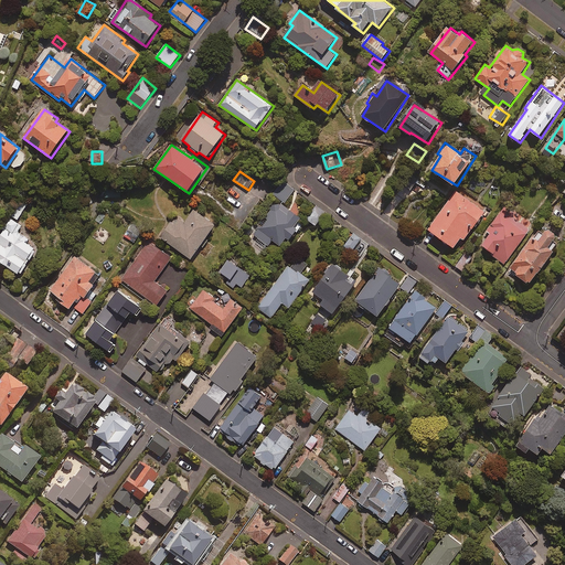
[(295,190),(283,181),(273,194),(286,203),(295,190)]
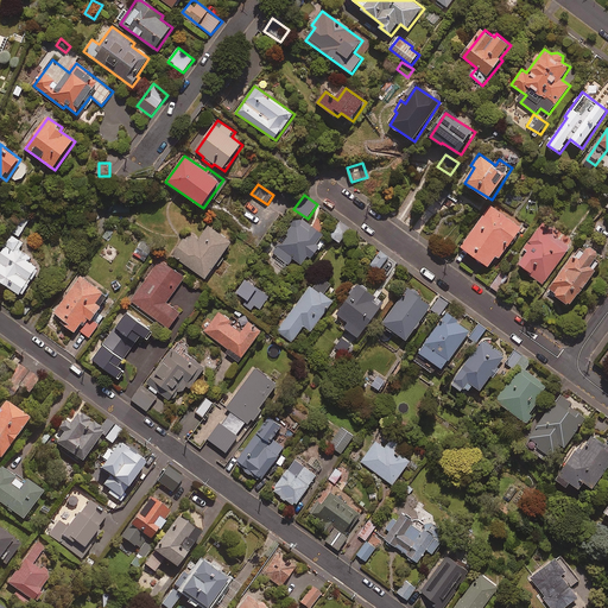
[(113,203),(114,213),(130,213),(130,202),(113,203)]
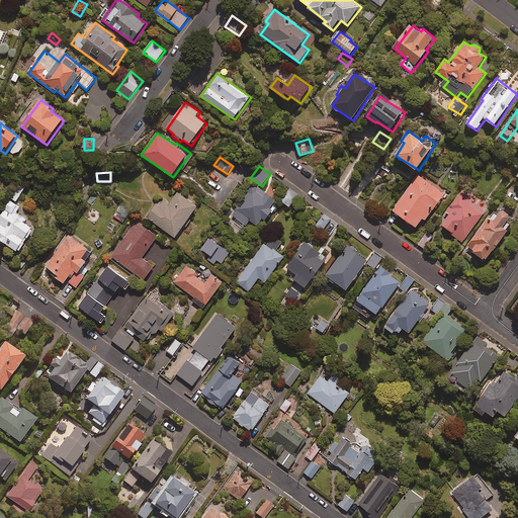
[(444,195),(418,176),(393,210),(417,228),(424,219),(426,221),(444,195)]
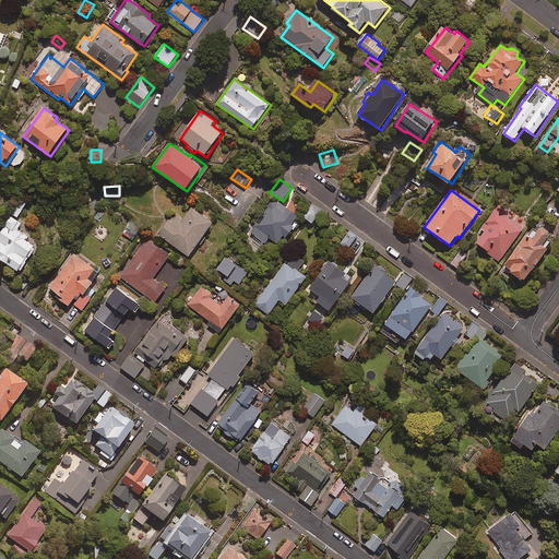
[(10,212),(18,217),(31,199),(23,193),(10,212)]
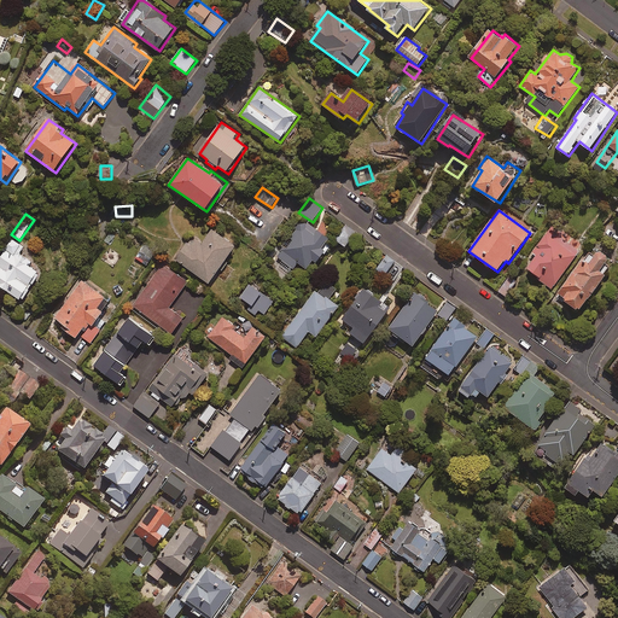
[(277,257),(302,277),(314,261),(319,264),(334,244),(302,219),(281,244),(285,246),(277,257)]
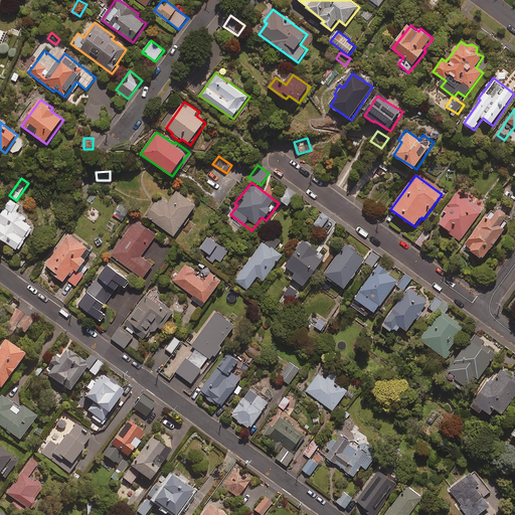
[(289,206),(297,193),(287,187),(279,200),(289,206)]
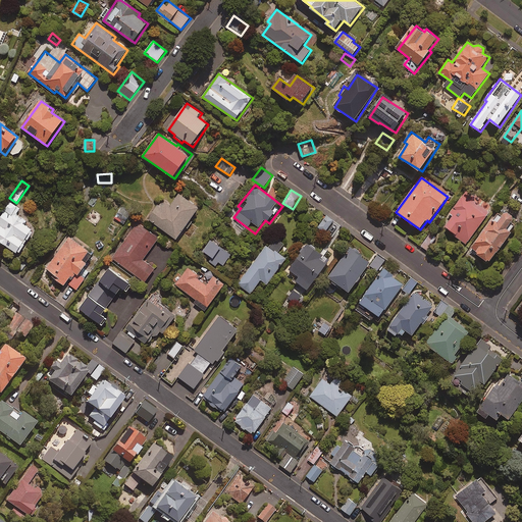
[(475,198),(467,192),(451,214),(454,216),(446,227),(467,244),(489,213),(473,201),(475,198)]
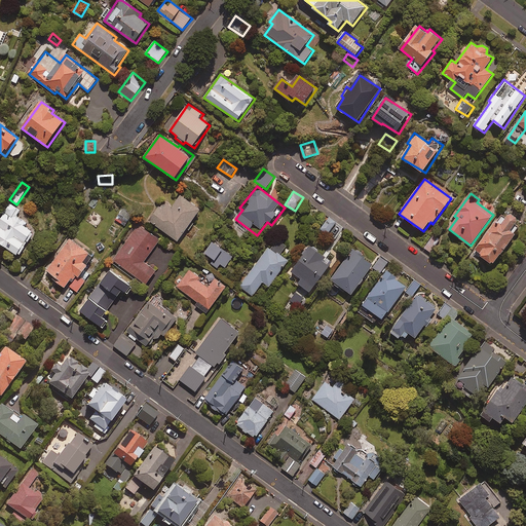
[(201,211),(181,195),(173,207),(164,201),(150,221),(179,241),(201,211)]
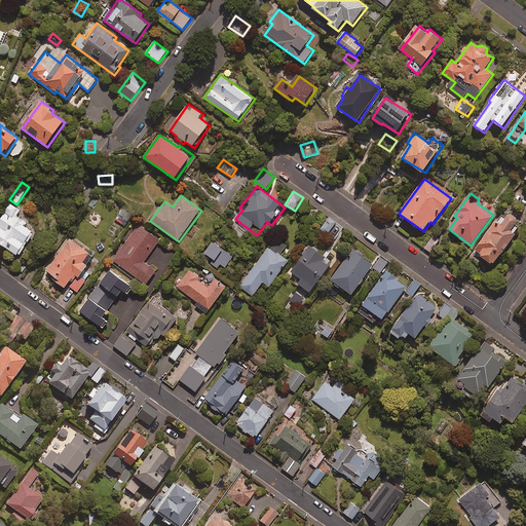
[(21,211),(9,203),(2,213),(4,215),(0,220),(0,243),(17,255),(33,232),(25,227),(27,223),(16,217),(21,211)]
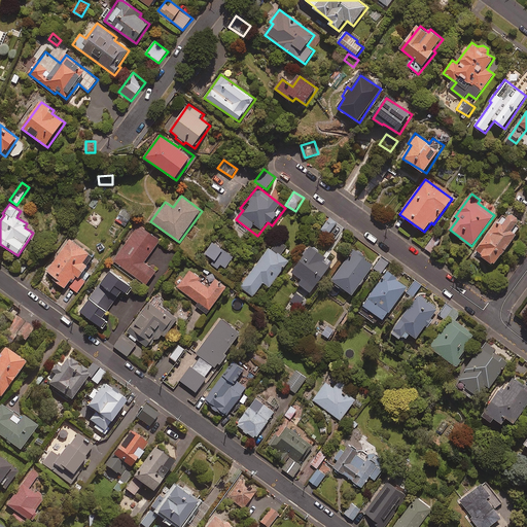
[(494,267),(519,235),(517,234),(525,223),(507,210),(477,251),(484,256),(483,258),(494,267)]
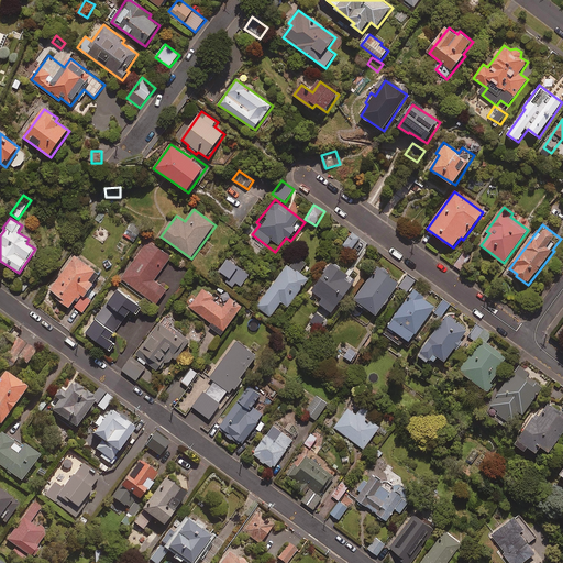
[(362,239),(352,232),(343,245),(352,252),(362,239)]
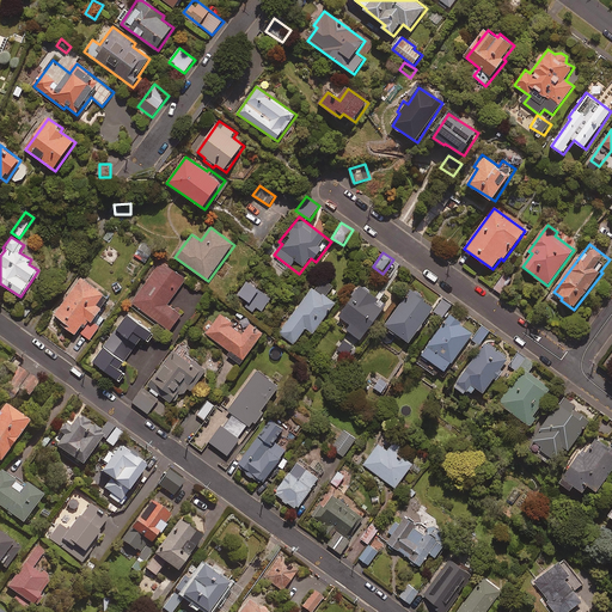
[(187,280),(161,262),(132,304),(171,331),(182,316),(167,305),(187,280)]
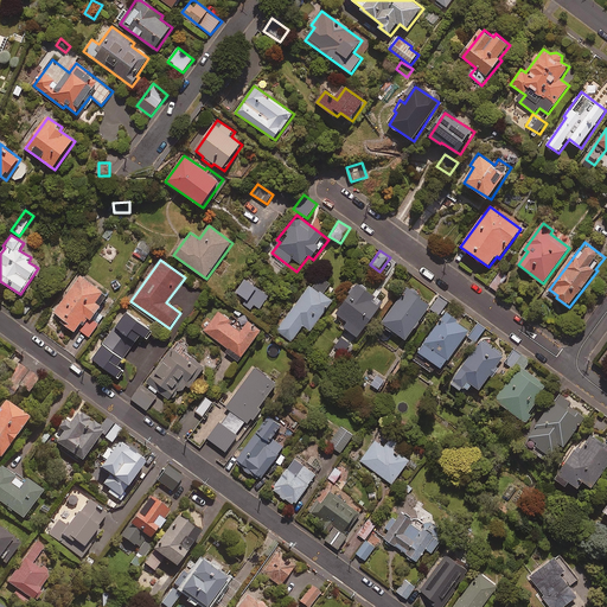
[(506,278),(500,273),(490,286),(497,292),(506,278)]
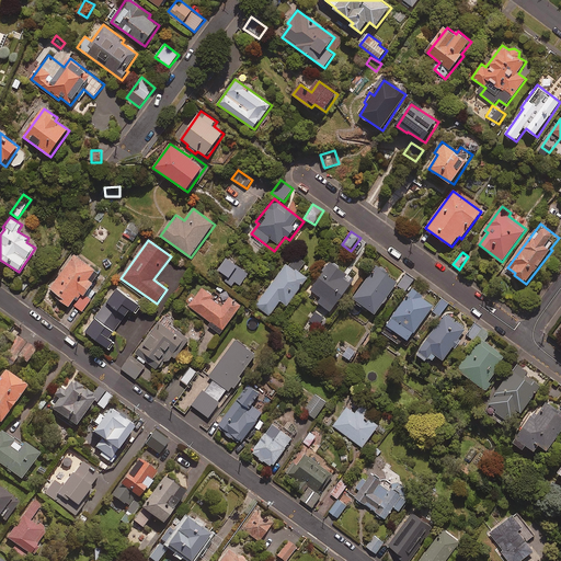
[(307,263),(297,255),(289,265),(287,264),(255,306),(270,316),(281,301),(287,306),(308,278),(299,272),(307,263)]
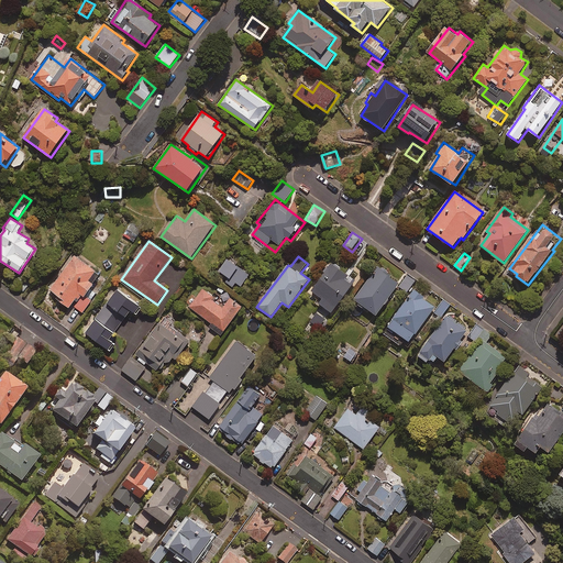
[(92,301),(86,297),(95,285),(90,282),(97,273),(74,257),(50,290),(62,298),(59,301),(70,309),(73,306),(84,313),(92,301)]
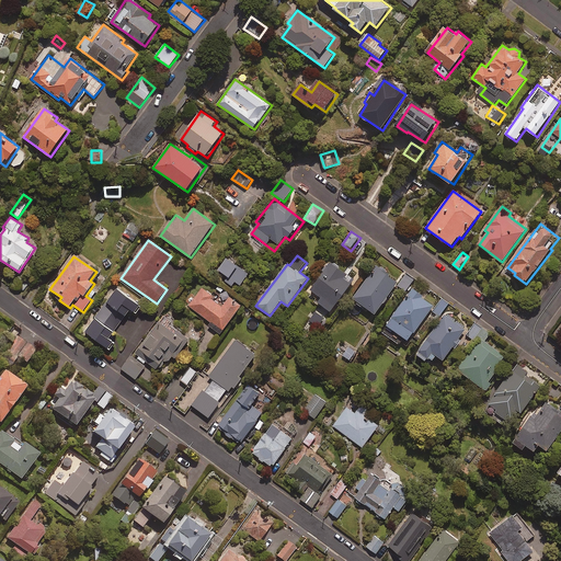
[(218,271),(228,276),(225,282),(233,287),(237,283),(240,285),(249,274),(227,259),(218,271)]
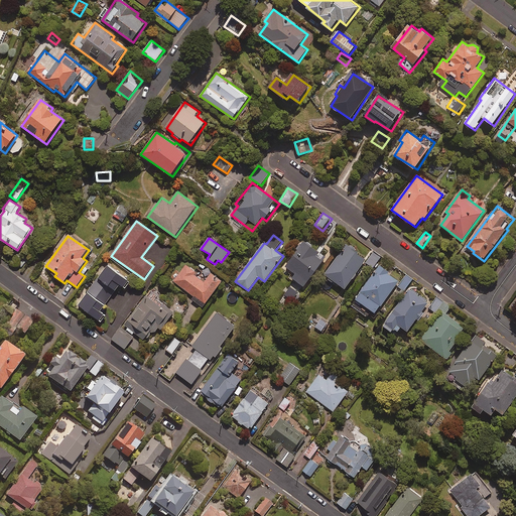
[(327,258),(305,242),(287,268),(296,274),(293,279),(305,287),(327,258)]
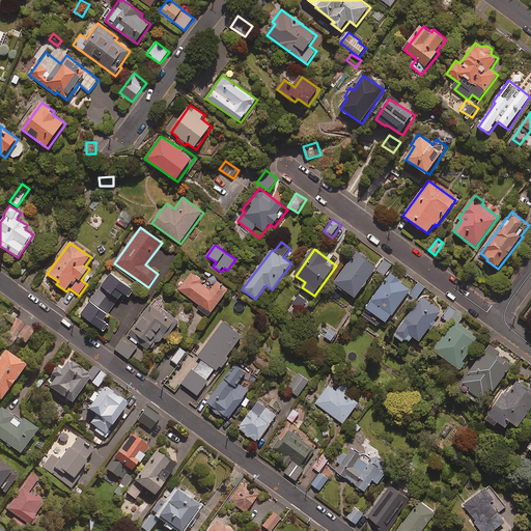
[(343,291),(344,289),(356,298),(378,268),(357,253),(334,285),(343,291)]
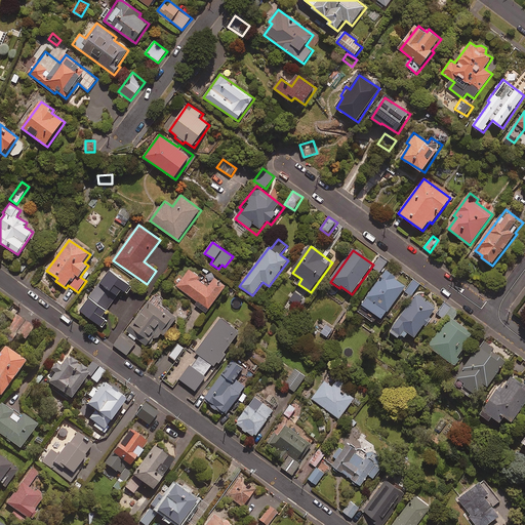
[(388,263),(380,257),(373,268),(380,273),(388,263)]
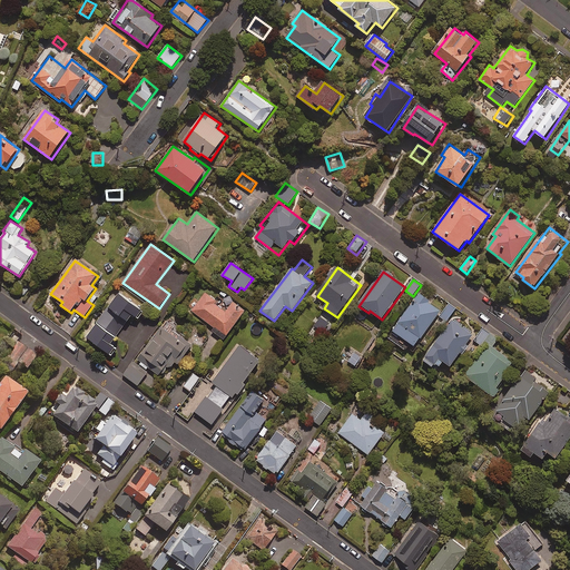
[(216,301),(205,293),(193,312),(227,336),(245,312),(233,303),(226,312),(214,304),(216,301)]
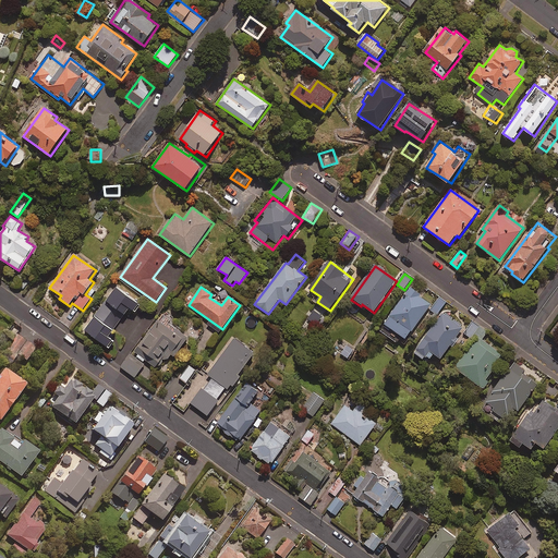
[(107,302),(124,315),(130,307),(135,312),(141,305),(117,288),(107,302)]
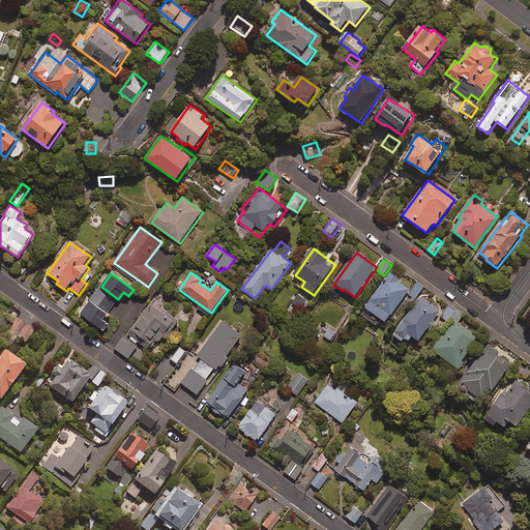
[(411,289),(390,274),(366,307),(386,322),(411,289)]
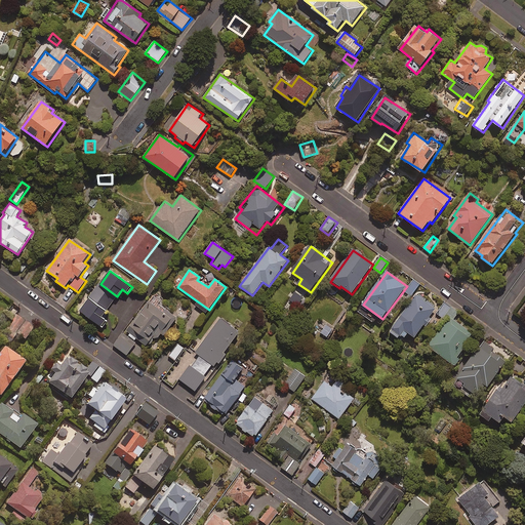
[(420,286),(414,281),(406,291),(411,296),(420,286)]
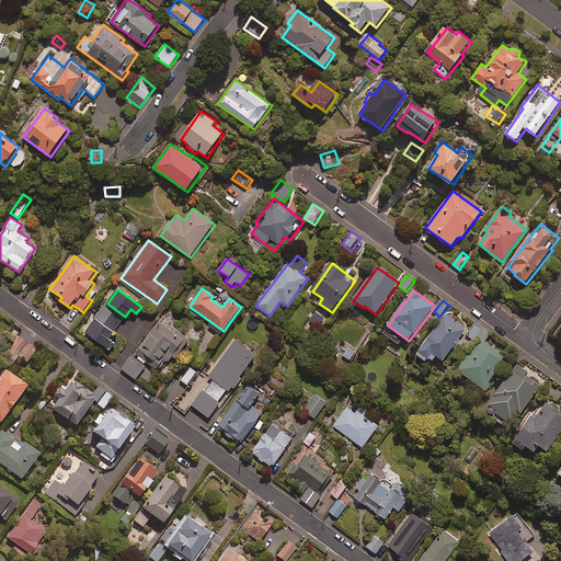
[(96,318),(114,332),(125,317),(107,304),(96,318)]
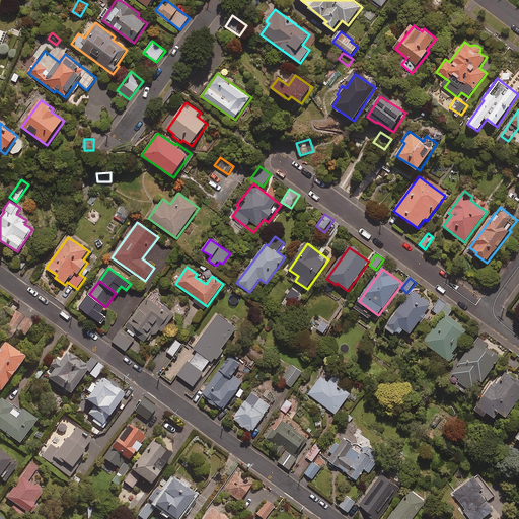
[(386,328),(395,335),(397,331),(401,334),(404,329),(412,335),(420,321),(423,323),(429,315),(426,313),(432,305),(413,291),(386,328)]
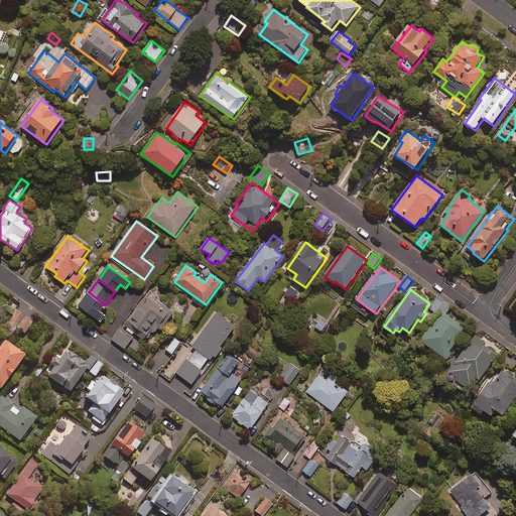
[(105,305),(89,292),(79,305),(101,321),(105,315),(100,311),(105,305)]
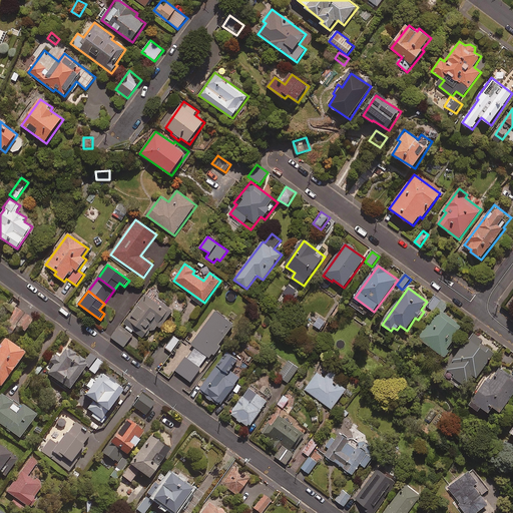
[(173,312),(148,293),(124,324),(144,339),(150,330),(157,334),(173,312)]
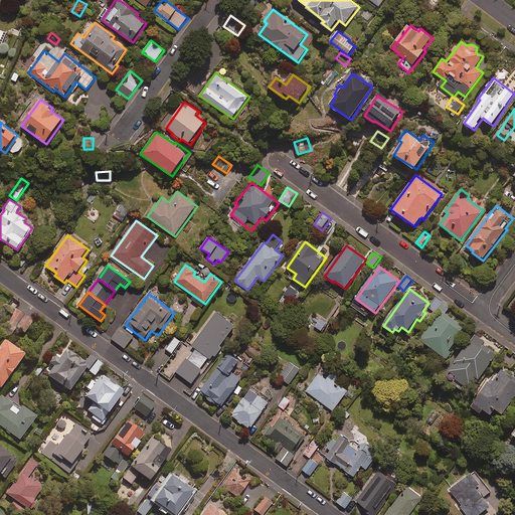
[(451,308),(438,298),(430,309),(439,315),(421,339),(446,357),(467,329),(446,314),(451,308)]
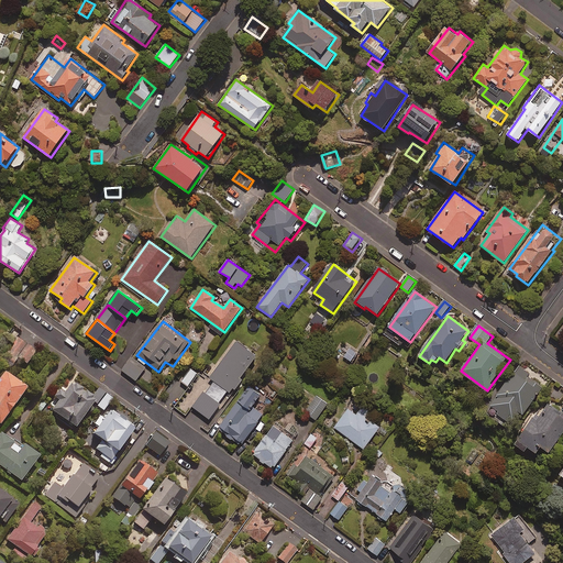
[(36,351),(20,340),(11,353),(28,364),(36,351)]
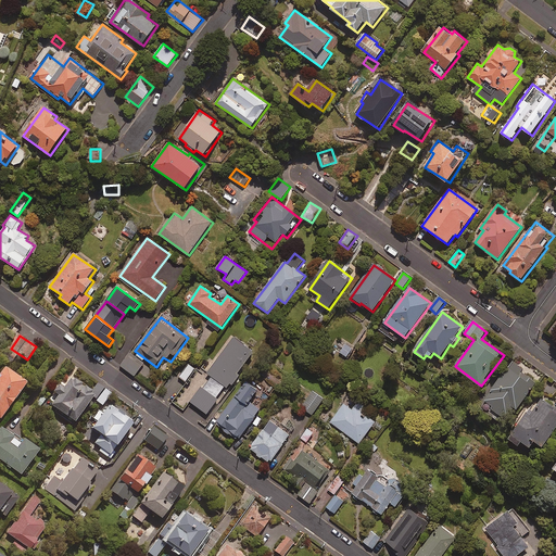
[(255,353),(236,338),(209,374),(213,377),(205,387),(204,386),(191,402),(207,415),(218,400),(217,399),(227,386),(231,389),(240,376),(239,375),(255,353)]
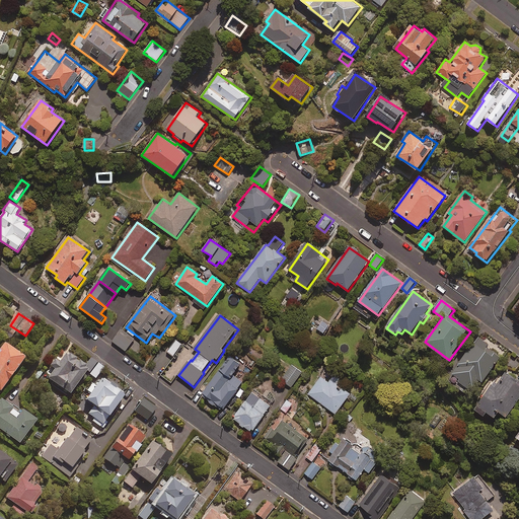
[(135,340),(122,330),(113,342),(126,352),(135,340)]
